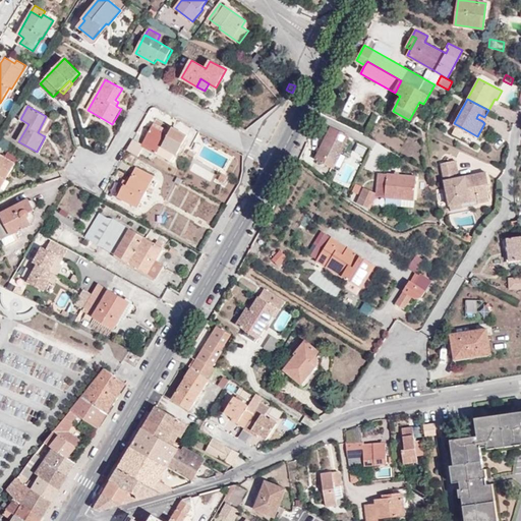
[(44,130),(50,118),(46,116),(38,132),(43,135),(45,131),(44,130)]
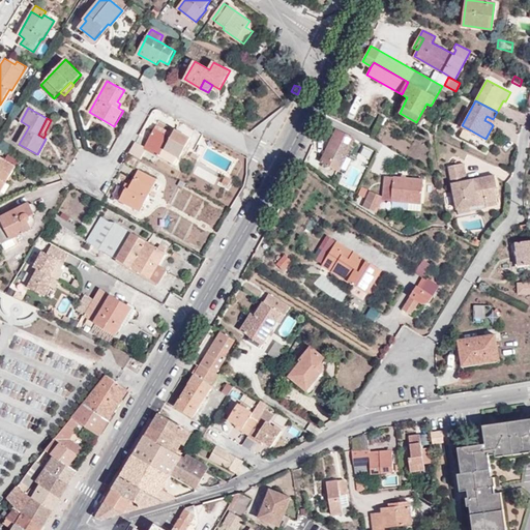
[(170,133),(157,126),(155,129),(172,139),(175,133),(171,131),(170,133)]
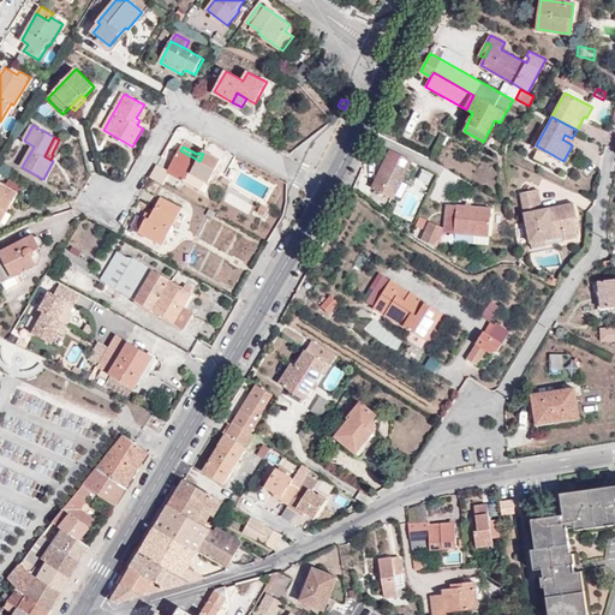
[(392,198),(412,159),(392,149),(372,187),(392,198)]
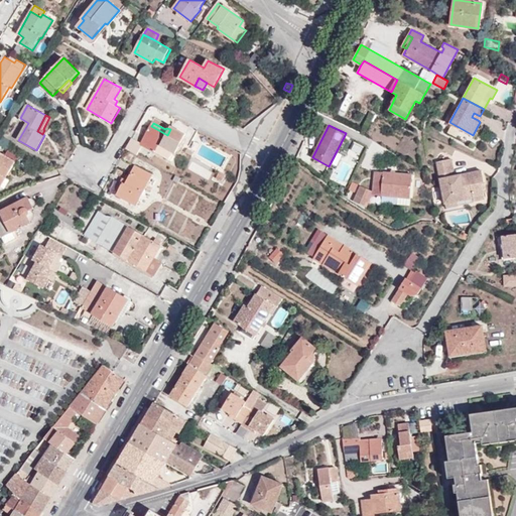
[(167,135),(151,126),(142,143),(141,145),(142,146),(156,153),(160,144),(174,152),(176,153),(180,148),(184,138),(186,135),(171,127),(170,129),(167,135)]
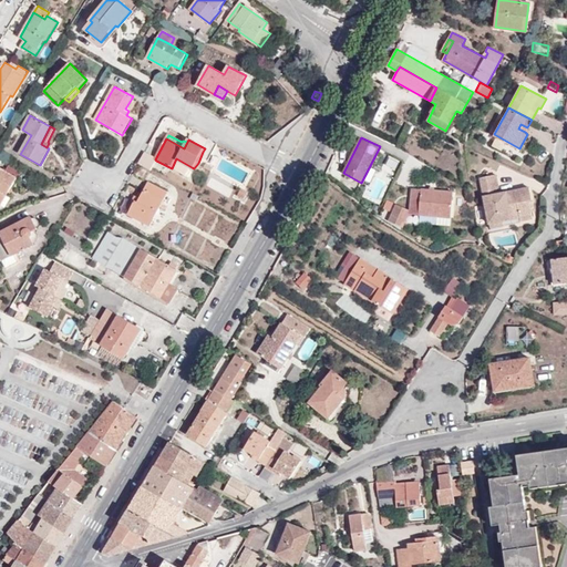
[(155,163),(151,160),(153,155),(146,152),(141,163),(152,169),(155,163)]
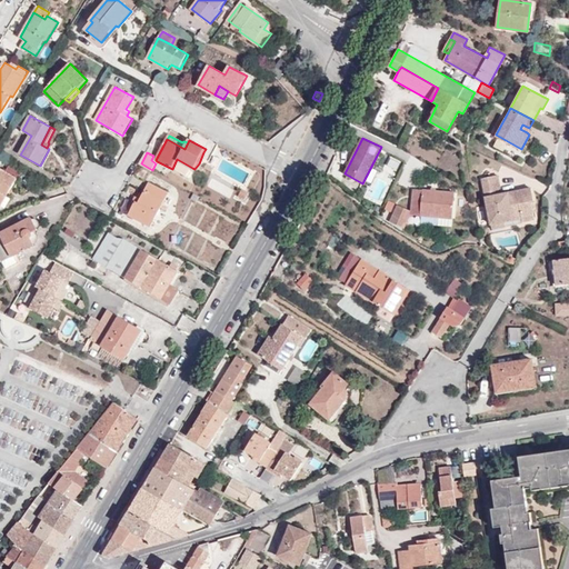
[(203,163),(208,155),(203,152),(199,163),(200,163),(203,163)]
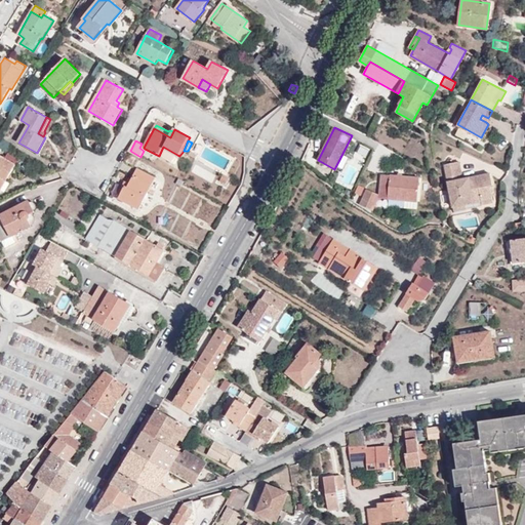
[(177,155),(163,147),(159,156),(173,163),(177,155)]
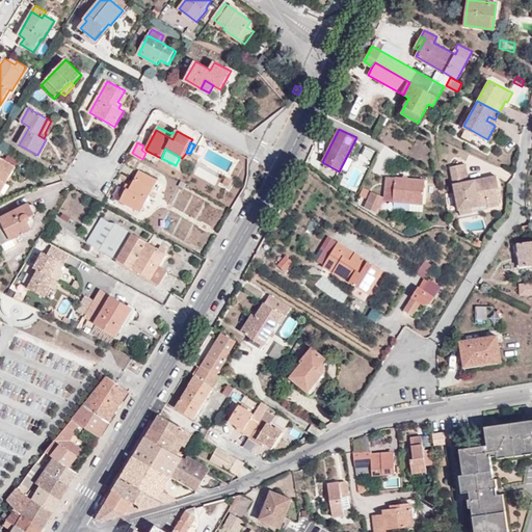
[(0,187),(4,181),(7,183),(17,167),(0,158),(0,187)]
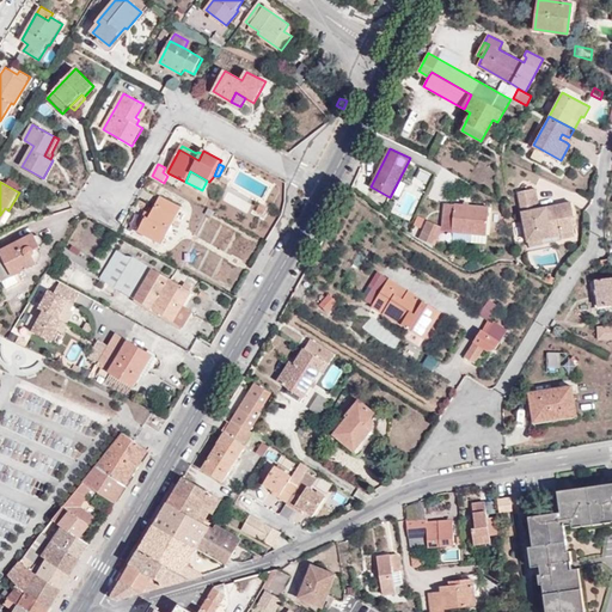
[(404,185),(392,208),(410,218),(423,195),(404,185)]
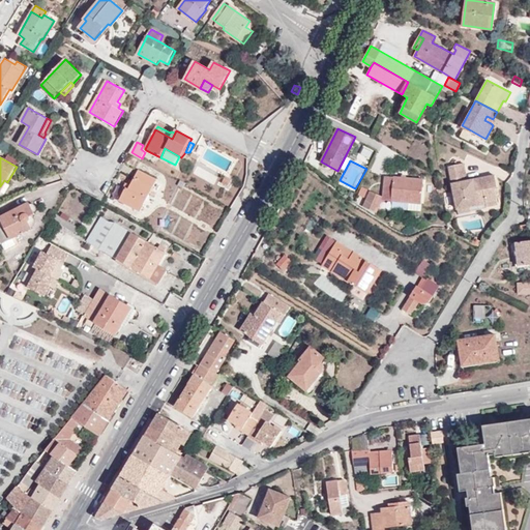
[(465,165),(450,167),(460,214),(499,206),(496,190),(498,189),(496,177),(468,182),(465,165)]
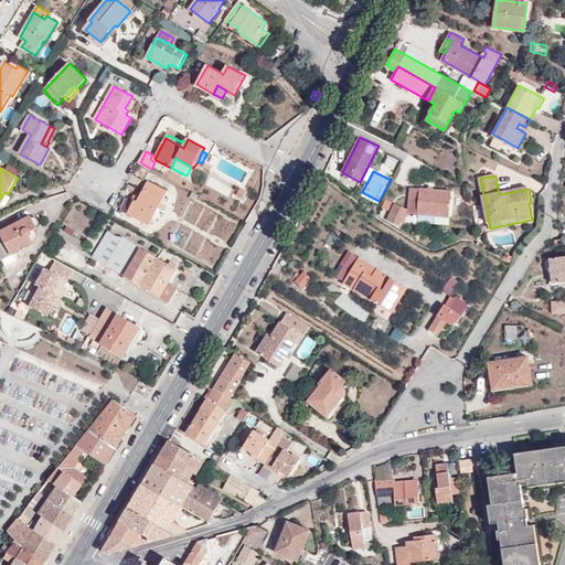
[(140,198),(138,202),(136,201),(129,214),(150,225),(167,192),(148,182),(140,198)]
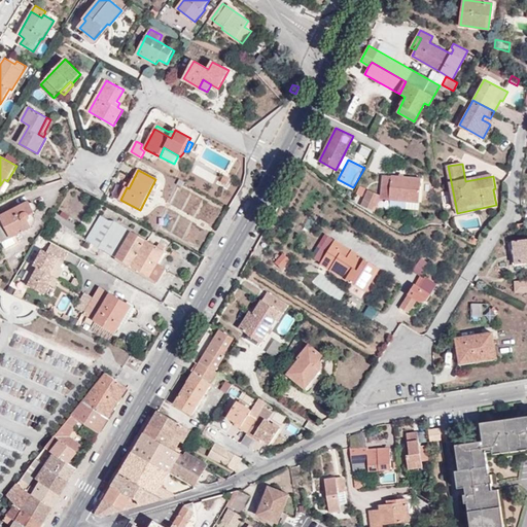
[(233,183),(237,176),(231,173),(227,180),(233,183)]
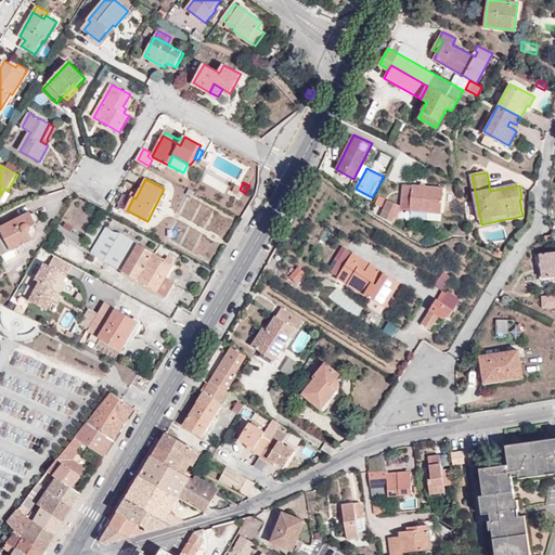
[(441,213),(443,189),(402,184),(400,206),(389,201),(382,216),(392,221),(400,208),(428,210),(441,213)]
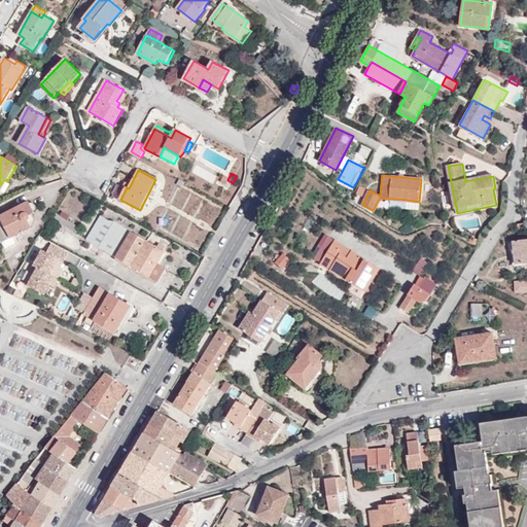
[(406,209),(418,210),(419,202),(407,200),(406,209)]
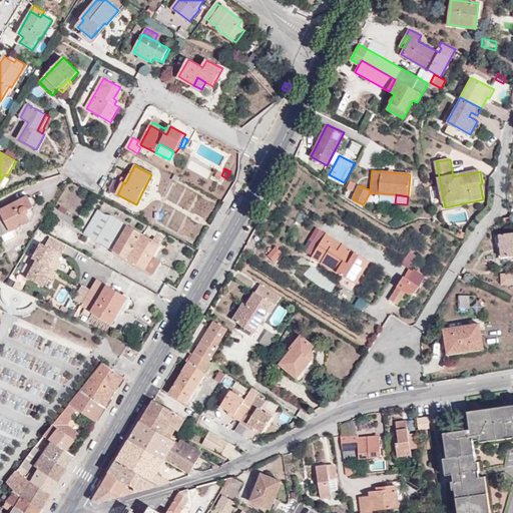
[(30,213),(30,210),(35,207),(29,195),(0,210),(0,231),(2,236),(31,221),(28,215),(30,213)]
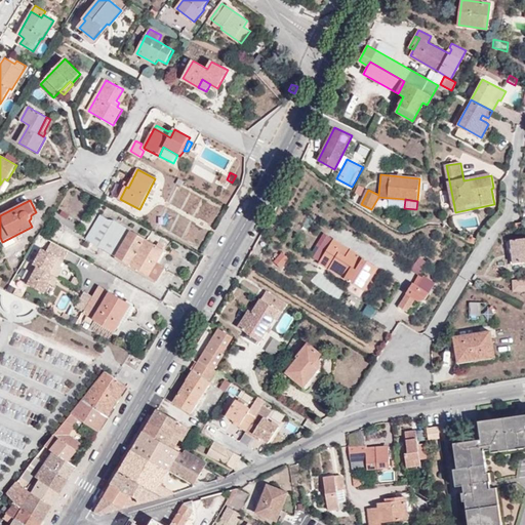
[(102,215),(87,239),(151,277),(159,263),(165,250),(115,220),(109,219),(102,215)]
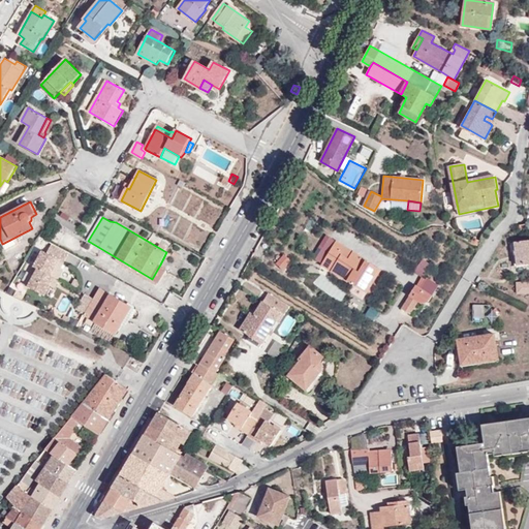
[(528,241),(515,244),(518,268),(528,266),(528,241)]
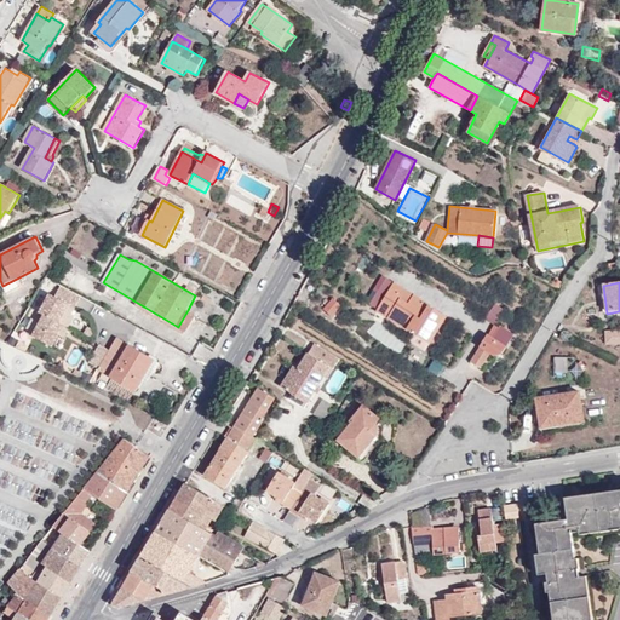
[(425,351),(430,343),(426,340),(443,315),(394,283),(377,310),(415,333),(411,342),(425,351)]
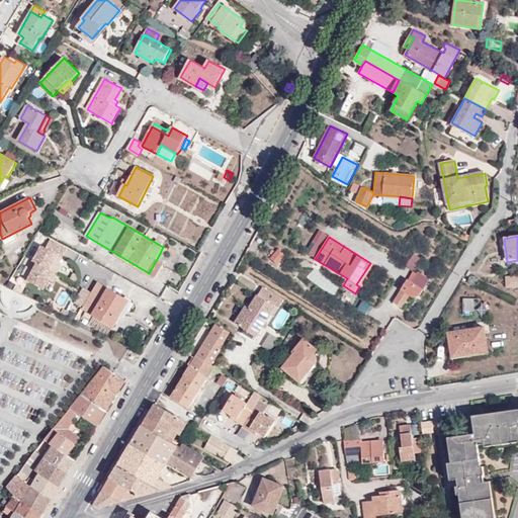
[(44,246),(35,261),(38,263),(42,265),(51,269),(55,261),(59,254),(64,257),(69,248),(53,240),(48,249),(44,246)]
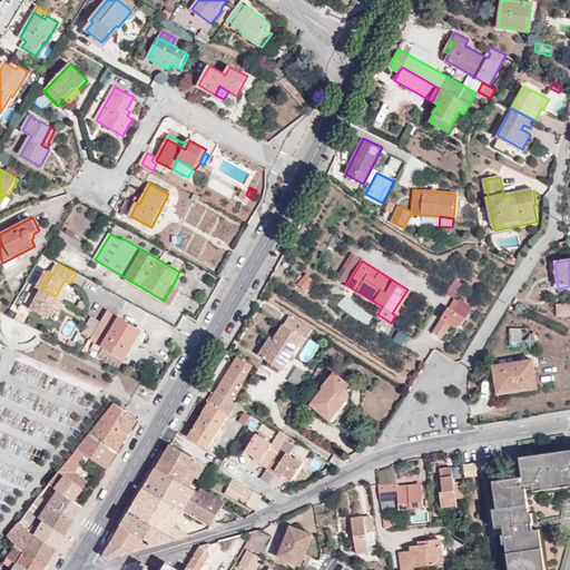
[(310,278),(300,285),(304,291),(314,285),(310,278)]
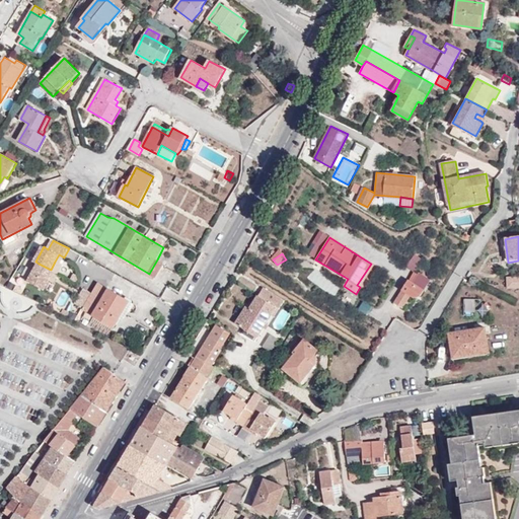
[(55,262),(60,265),(64,257),(59,254),(55,262)]
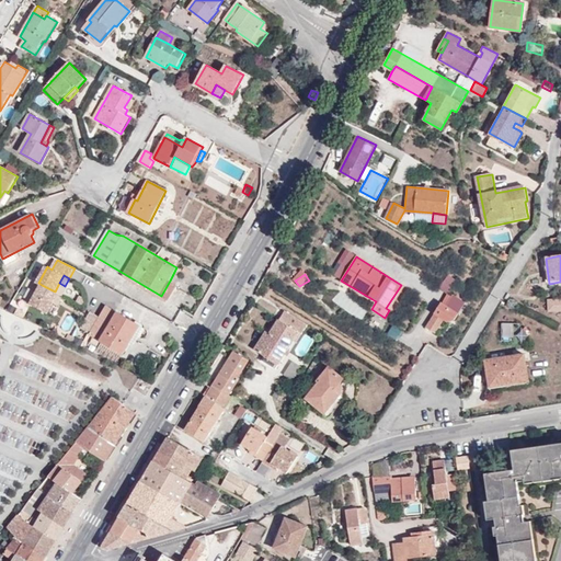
[(448,278),(443,290),(450,294),(456,281),(448,278)]
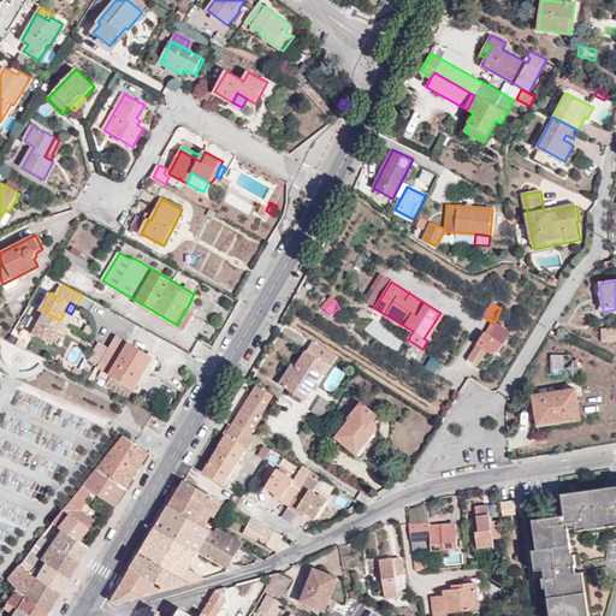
[(195,313),(187,308),(177,325),(185,330),(195,313)]
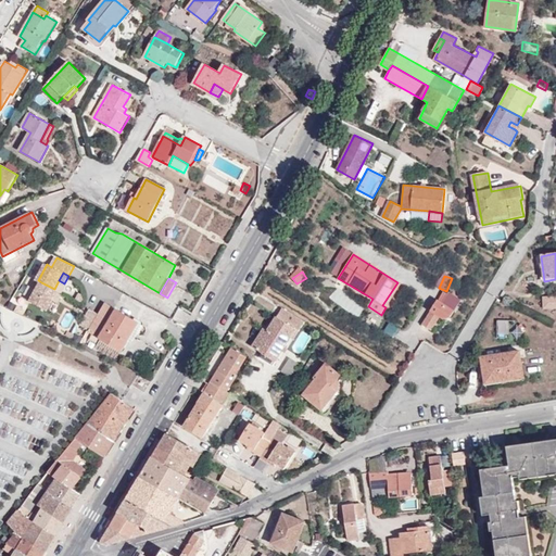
[(54,289),(46,285),(41,282),(32,301),(48,310),(53,301),(58,303),(63,294),(58,291),(54,289)]
